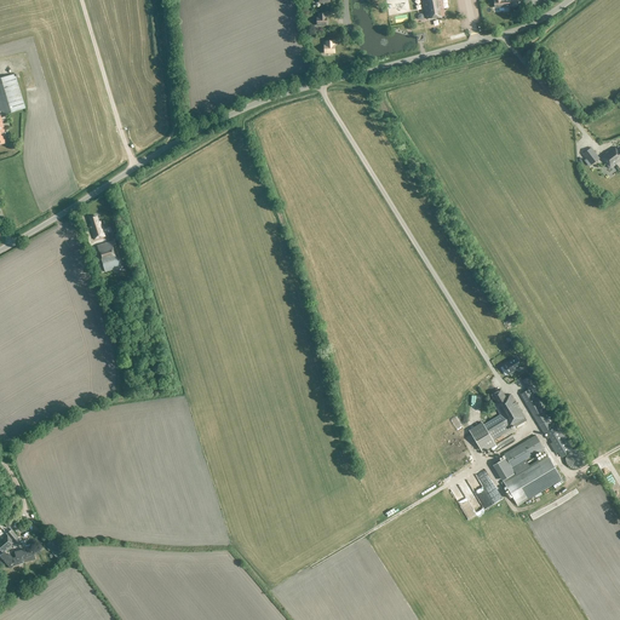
[(441,0),(423,0),(426,19),(445,16),(441,0)]
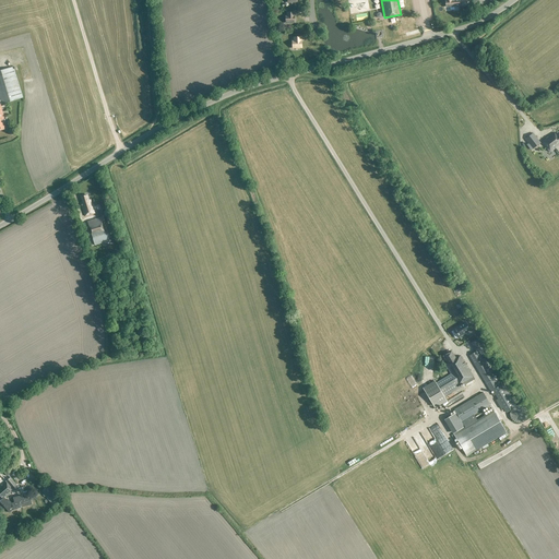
[(288,16),(286,16),(286,23),(295,22),(295,16),(294,16),(294,12),(287,12),(288,16)]
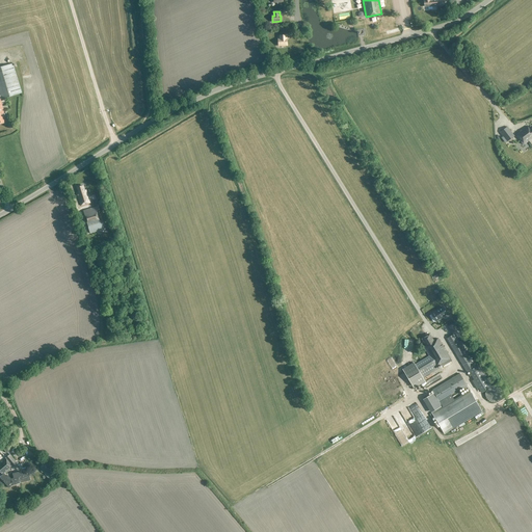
[(278,46),(287,45),(287,40),(286,40),(286,35),(281,35),(281,40),(278,40),(278,46)]
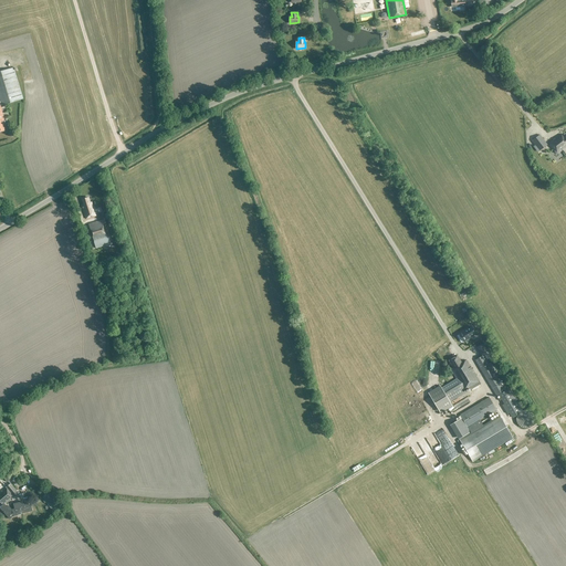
[(0,132),(8,129),(2,114),(2,112),(0,106),(2,106),(23,100),(21,94),(13,67),(0,71),(0,98),(0,100),(0,132)]
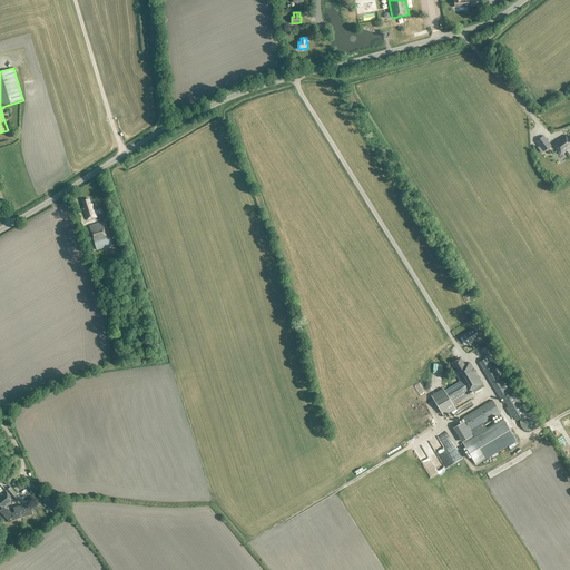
[(543,136),(536,141),(543,153),(551,146),(543,136)]
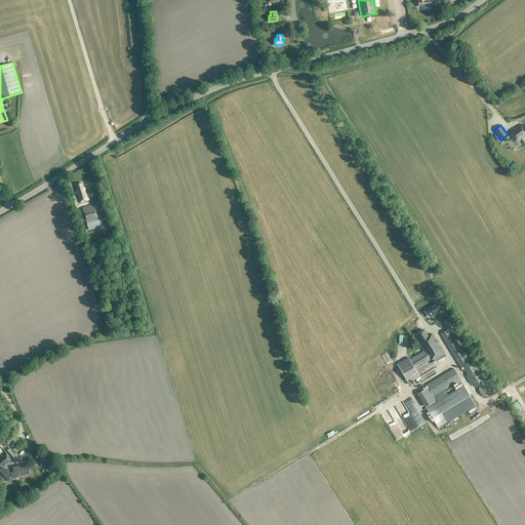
[(524,135),(524,126),(522,129),(520,125),(510,133),(517,143),(524,135)]
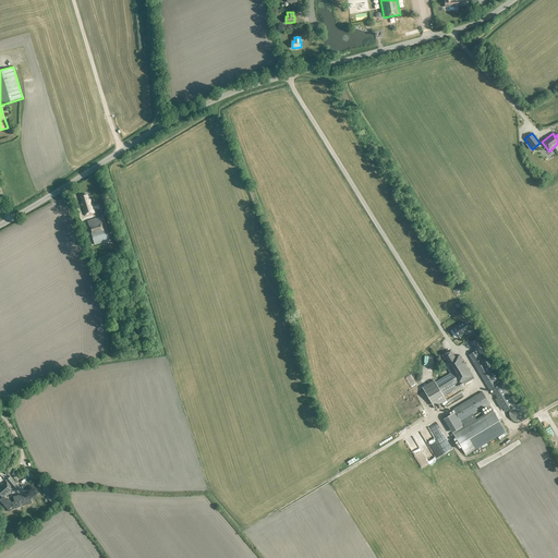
[(83,202),(81,203),(85,216),(94,213),(89,199),(88,201),(87,194),(81,196),(83,202)]
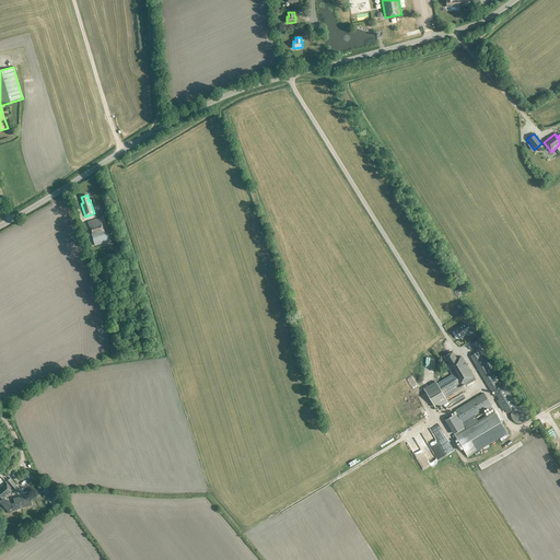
[(103,218),(89,222),(95,246),(109,242),(103,218)]
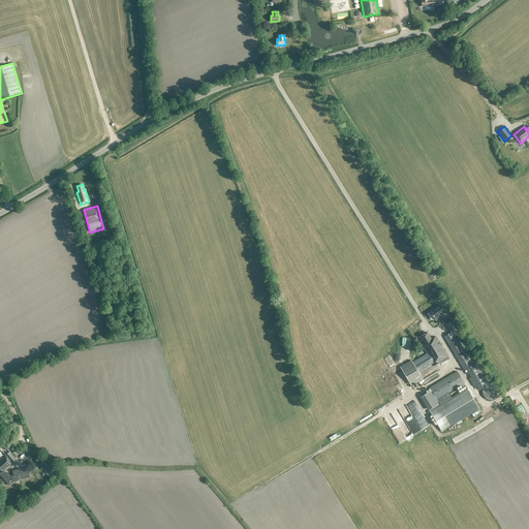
[(440,305),(429,312),(433,319),(444,312),(440,305)]
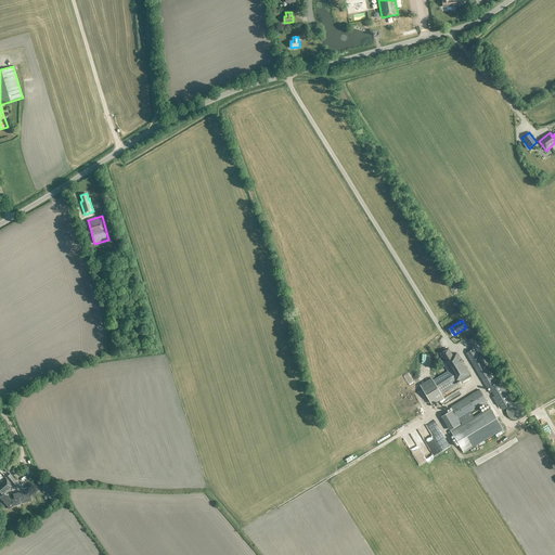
[(502,411),(508,404),(510,404),(512,402),(499,381),(497,383),(495,381),(494,382),(488,371),(489,370),(481,356),(479,357),(474,348),(478,346),(473,337),(467,340),(472,349),(465,353),(487,389),(489,388),(494,397),(492,398),(498,407),(499,405),(502,411)]
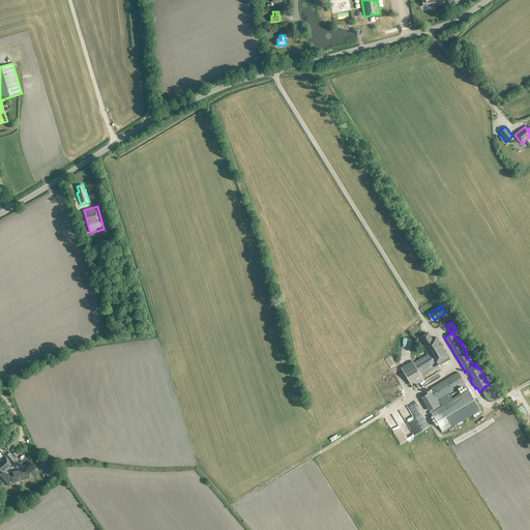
[(424,345),(422,346),(428,355),(414,363),(413,361),(402,369),(413,386),(423,380),(420,375),(435,365),(435,366),(440,363),(441,365),(450,359),(437,337),(433,341),(429,333),(420,339),(424,345)]
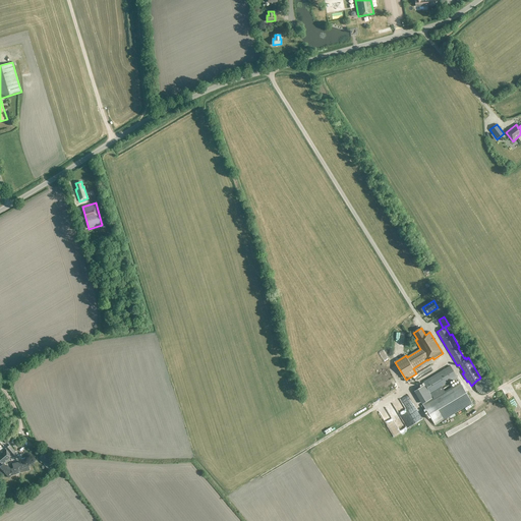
[(457,378),(450,365),(423,382),(425,385),(430,394),(457,378)]
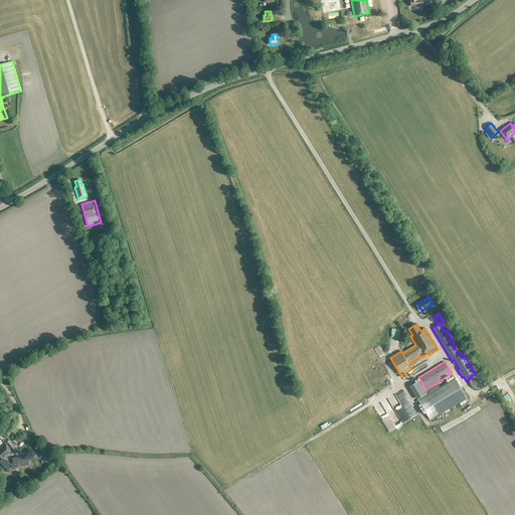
[(486,381),(486,380),(486,379),(486,378),(485,377),(484,376),(483,375),(482,374),(481,374),(480,373),(479,373),(478,373),(477,373),(476,373),(475,373),(475,374),(474,374),(473,375),(472,375),(472,376),(471,377),(471,378),(470,379),(470,380),(470,381),(470,382),(470,383),(470,384),(471,385),(471,386),(472,386),(472,387),(473,387),(473,388),(474,388),(475,389),(476,389),(477,389),(478,389),(479,389),(480,389),(481,389),(482,388),(483,388),(484,387),(485,386),(485,385),(486,384),(486,383),(486,382),(486,381)]
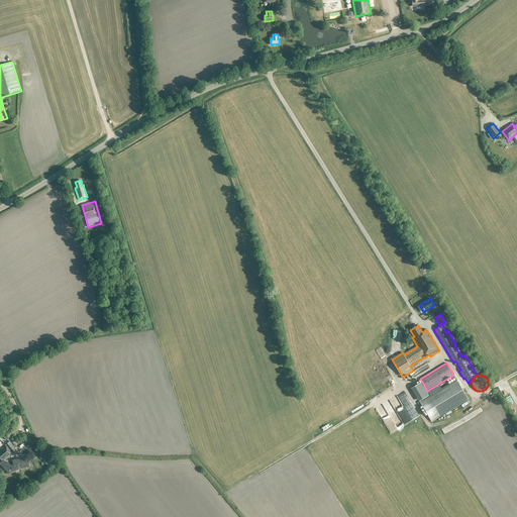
[(419,402),(431,422),(469,400),(456,380),(419,402)]
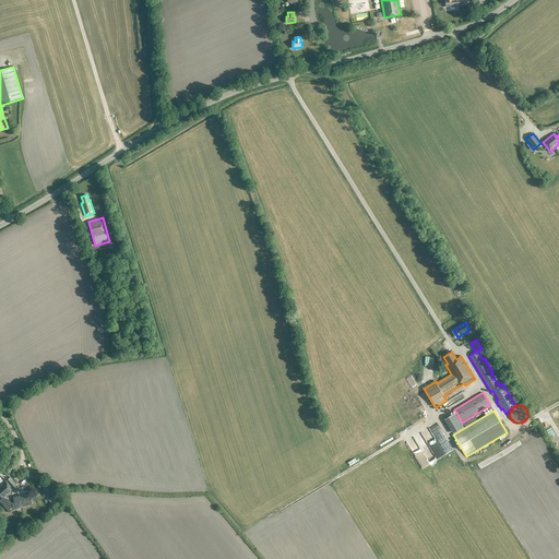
[(456,413),(444,420),(453,433),(464,427),(462,423),(456,413)]
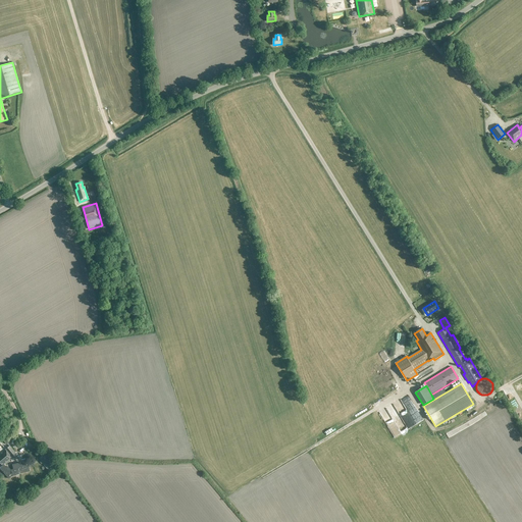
[(341,420),(368,406),(366,402),(338,416),(341,420)]
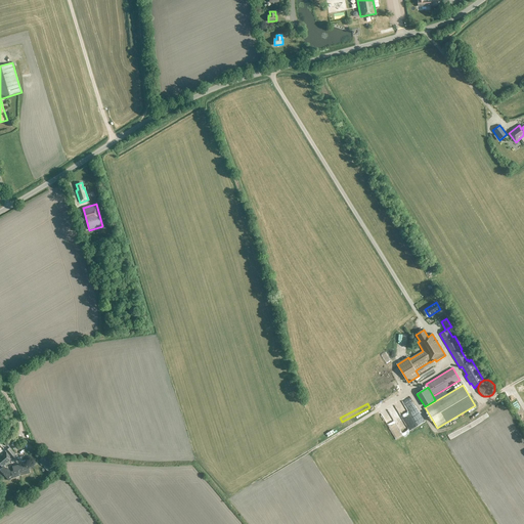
[(400,417),(406,415),(403,405),(397,407),(400,417)]
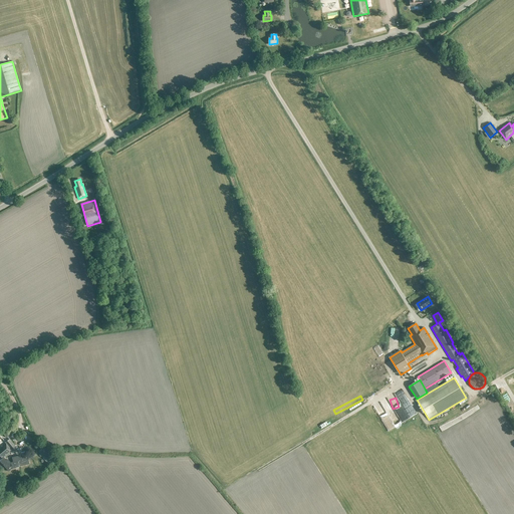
[(371,402),(379,416),(386,413),(378,399),(371,402)]
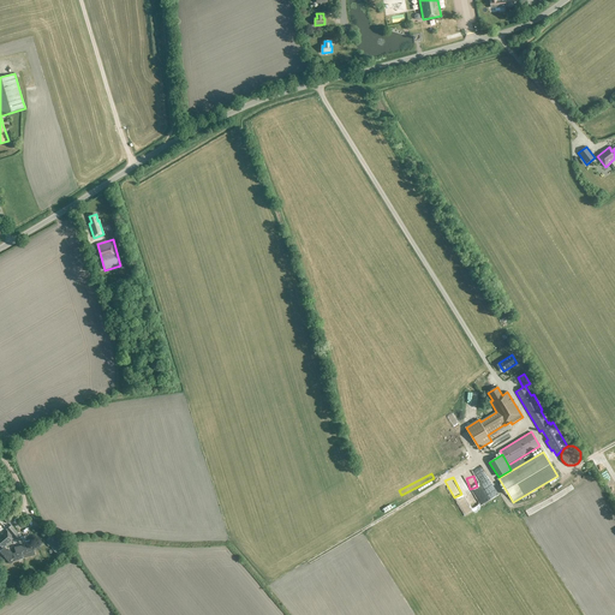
[(0,515),(0,527),(1,530),(10,523),(3,514),(0,515)]
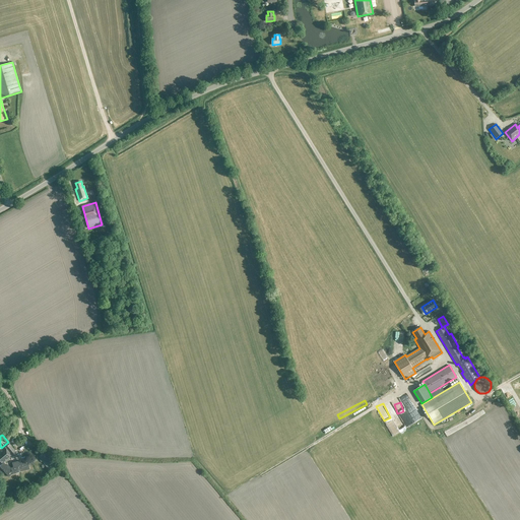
[(5,448),(0,452),(0,461),(2,464),(0,465),(0,466),(8,477),(12,474),(19,472),(29,469),(27,465),(26,465),(25,463),(20,464),(20,461),(12,463),(13,467),(10,468),(8,465),(6,466),(4,463),(12,456),(13,457),(17,453),(9,444),(5,448)]
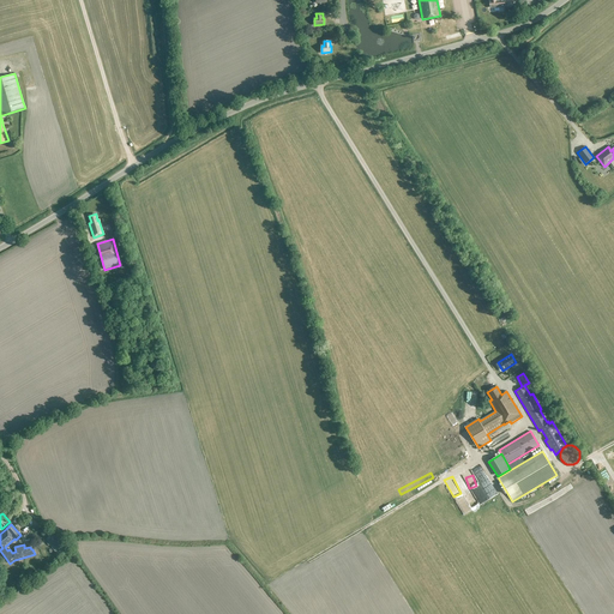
[(50,545),(49,546),(59,557),(68,548),(60,537),(55,531),(46,539),(50,545)]
